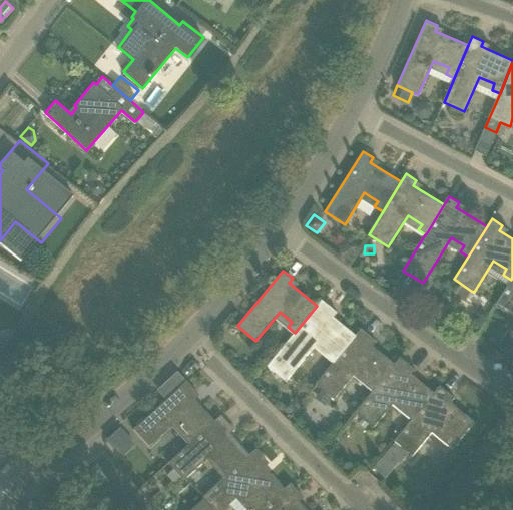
[(413,277),(406,273),(402,280),(409,284),(413,277)]
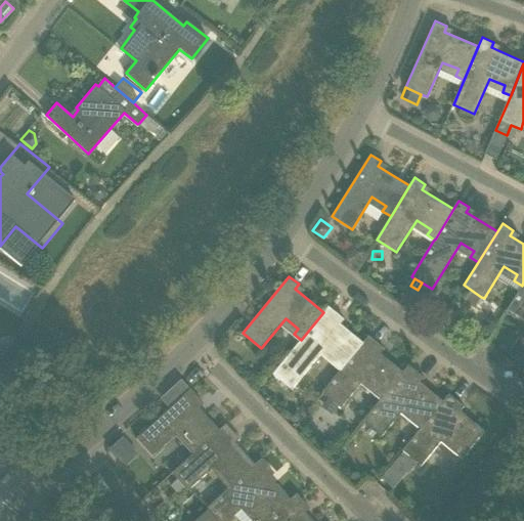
[(523,281),(522,286),(508,308),(523,318),(523,281)]
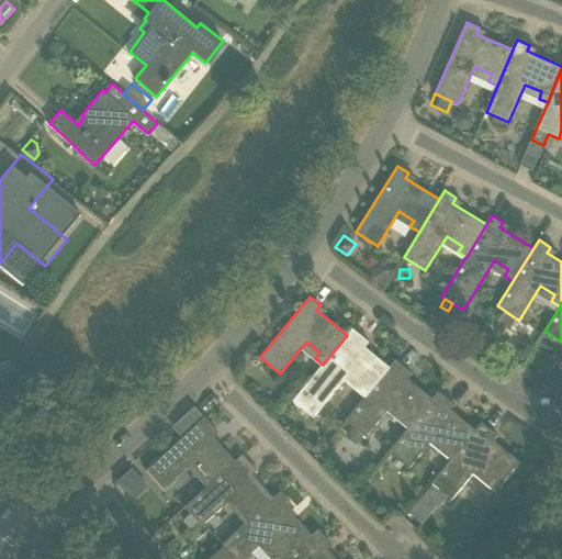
[(516,319),(505,311),(499,320),(510,327),(516,319)]
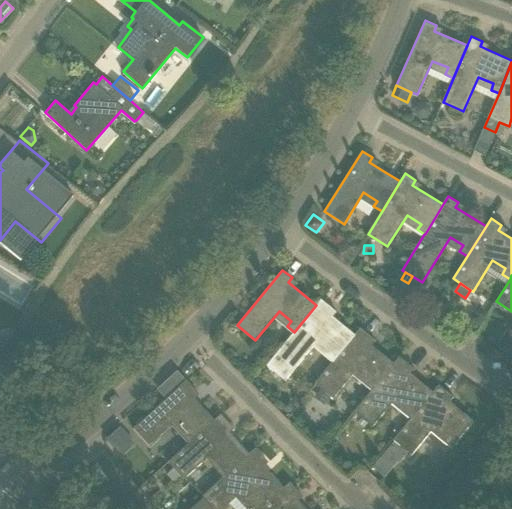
[(327,355),(333,361),(355,333),(343,324),(327,311),(331,306),(322,298),(316,305),(294,332),(267,365),(285,379),(294,368),(318,339),(332,350),(327,355)]
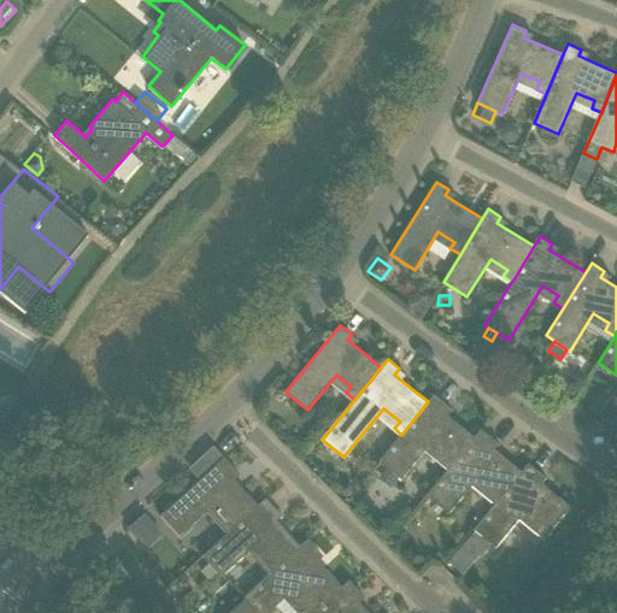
[(382,459),(388,465),(400,475),(403,477),(430,443),(446,455),(440,463),(448,470),(475,436),(454,418),(442,408),(446,402),(435,394),(428,401),(401,435),(382,459)]
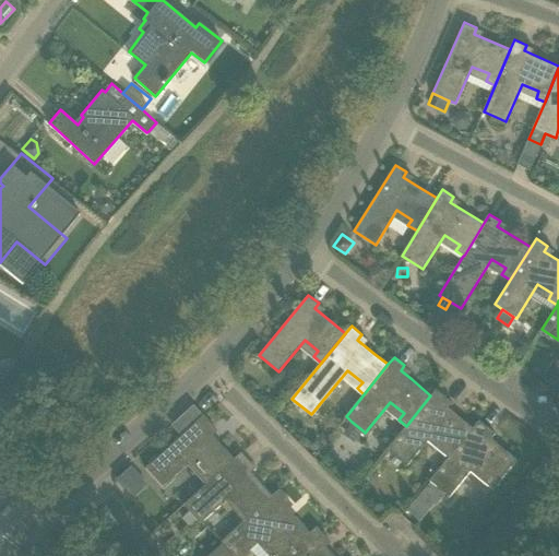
[(558,367),(554,364),(544,377),(556,385),(558,379),(558,367)]
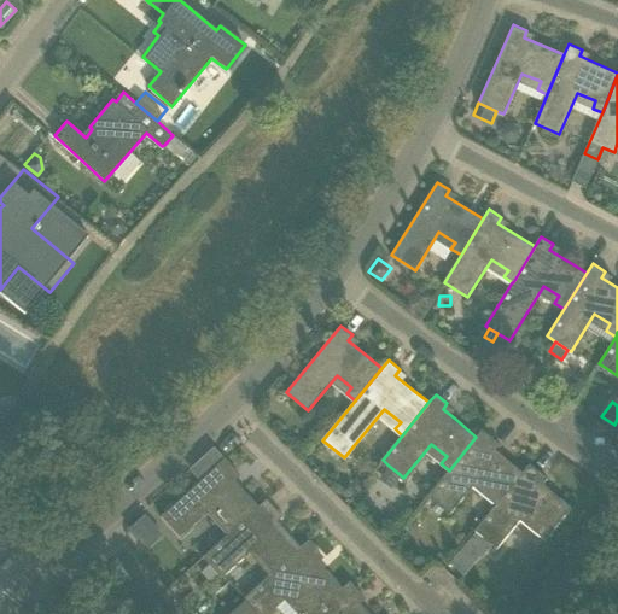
[(488,498),(496,506),(524,472),(508,458),(490,443),(494,438),(483,428),(476,437),(449,471),(429,495),(449,513),(478,479),(494,491),(488,498)]
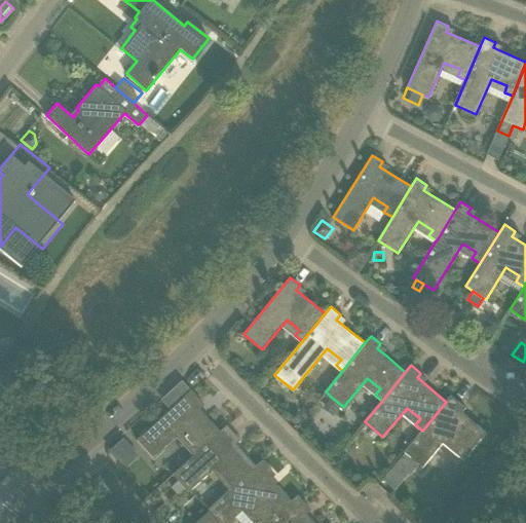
[(187,448),(193,455),(219,431),(194,403),(198,399),(190,389),(137,439),(152,456),(180,430),(192,443),(187,448)]
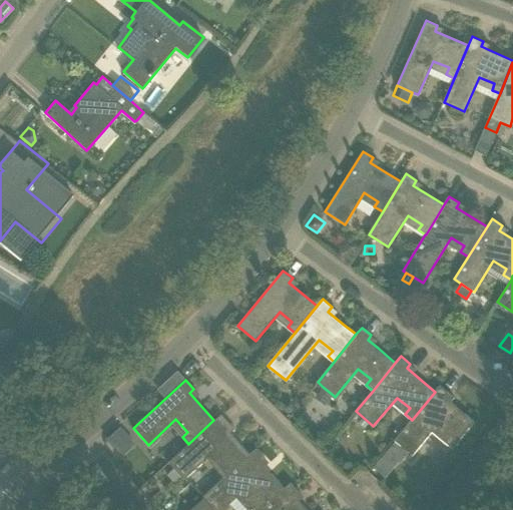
[(435,392),(412,420),(395,440),(413,455),(437,426),(450,437),(445,442),(453,448),(475,421),(446,397),(450,393),(440,385),(435,392)]
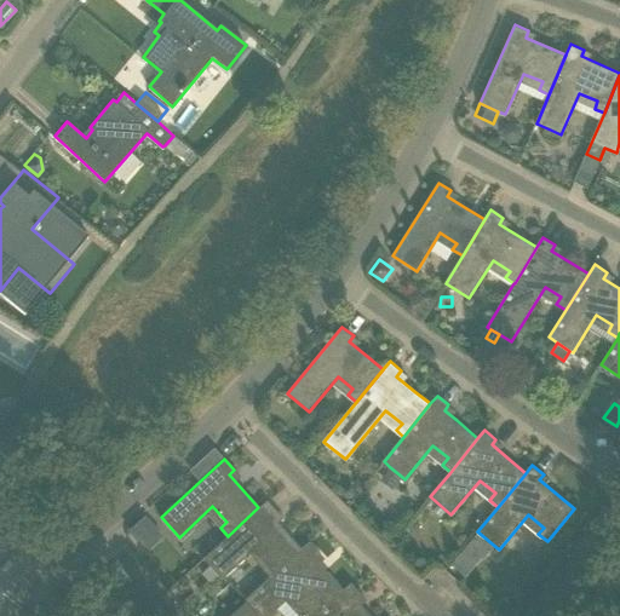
[(386,472),(383,477),(395,487),(402,477),(390,467),(386,472)]
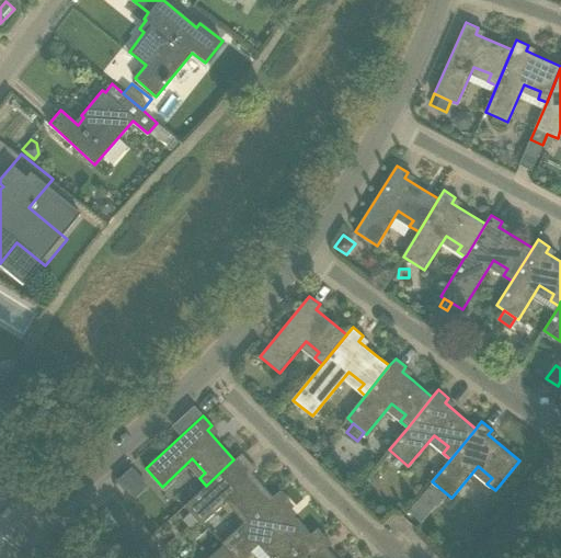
[(309,445),(312,450),(318,451),(322,448),(323,443),(320,439),(315,437),(310,440),(309,445)]
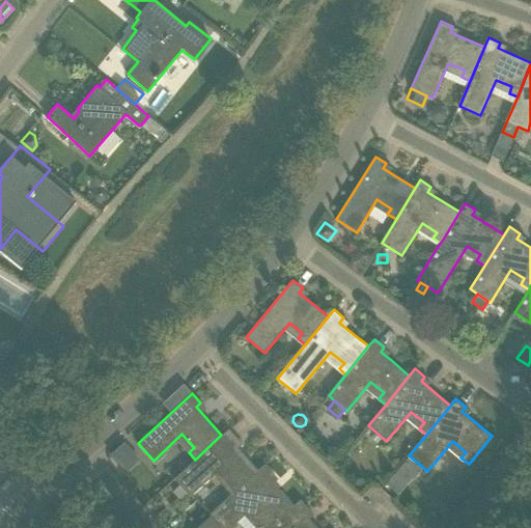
[(228,428),(221,435),(195,460),(174,478),(190,496),(219,470),(230,482),(225,488),(230,494),(257,470),(232,442),(236,438),(228,428)]
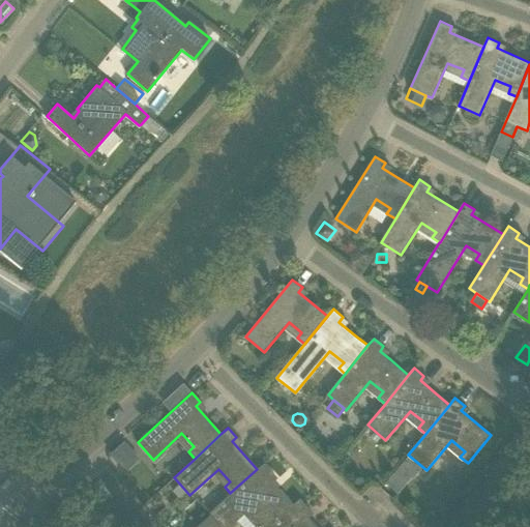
[(140,458),(124,440),(110,454),(125,470),(140,458)]
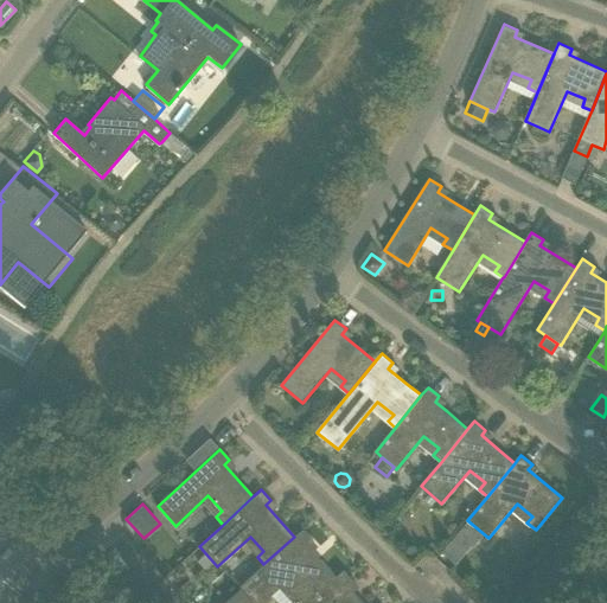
[(473,545),(481,534),(467,523),(459,533),(473,545)]
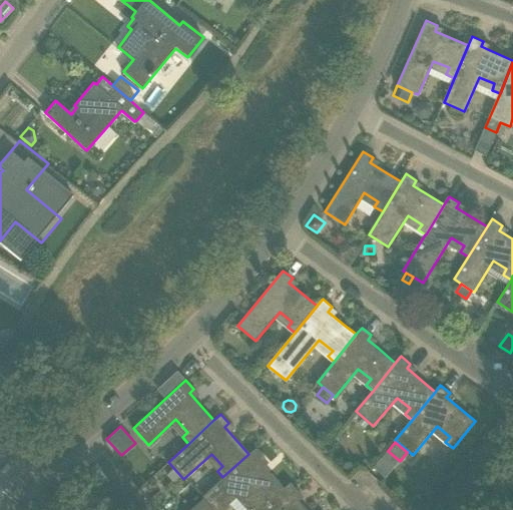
[(248,454),(222,477),(202,496),(214,509),(220,509),(245,488),(257,501),(251,505),(255,509),(259,509),(283,488),(259,461),(263,457),(254,448),(248,454)]
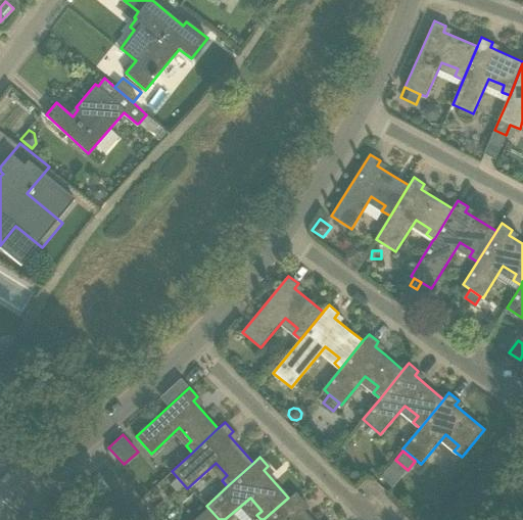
[(183,484),(177,476),(170,483),(176,490),(183,484)]
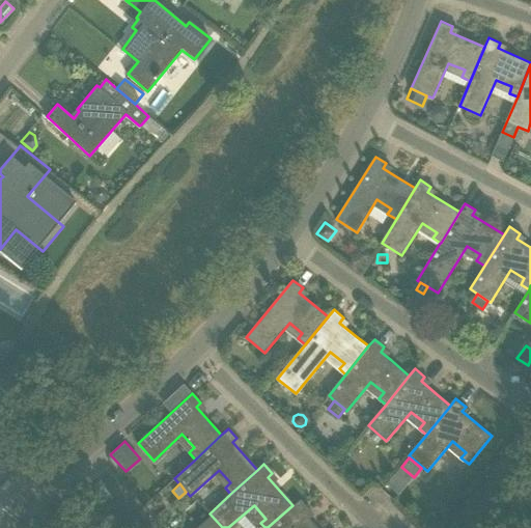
[(292,505),(268,527),(317,527),(304,512),(308,508),(300,499),(292,505)]
